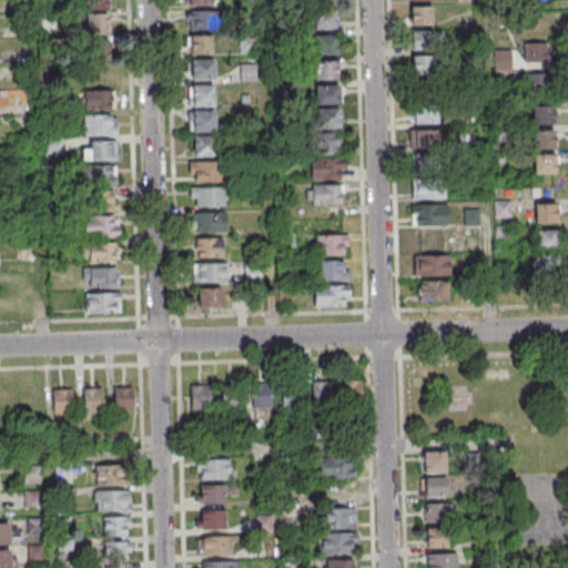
[(107,0),(84,0),(84,10),(108,10),(107,0)]
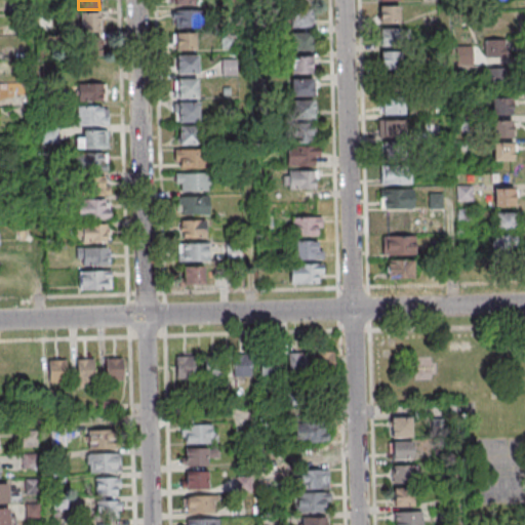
[(401,23),(401,5),(378,5),(378,23),(401,23)]
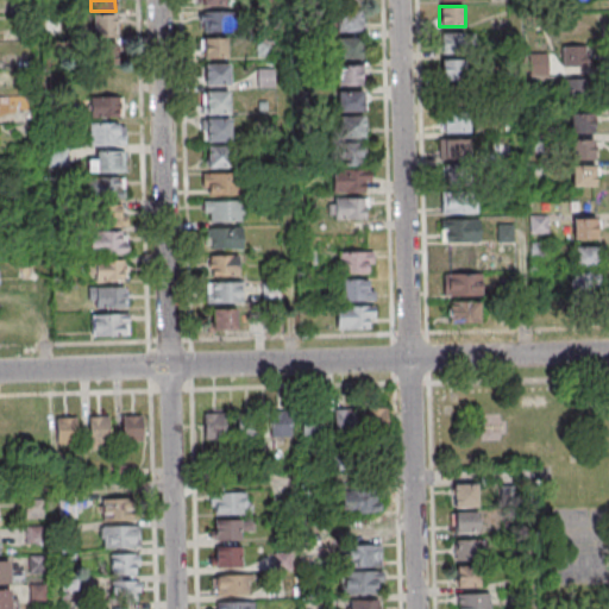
[(362,8),(336,8),(336,31),(360,32),(362,8)]
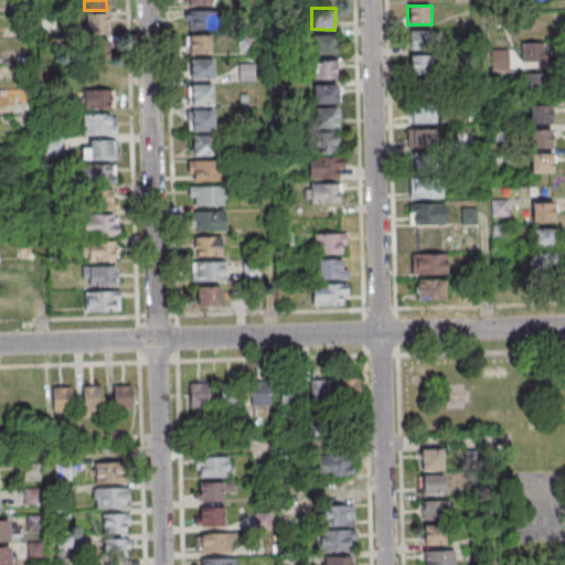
[(187,10),(187,29),(210,29),(210,10),(187,10)]
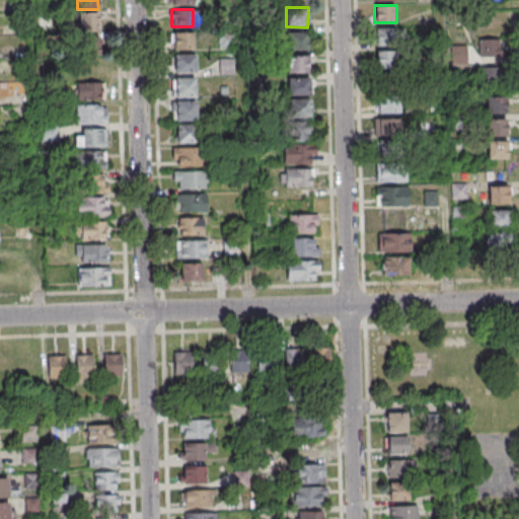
[(98,31),(98,11),(78,11),(78,31),(98,31)]
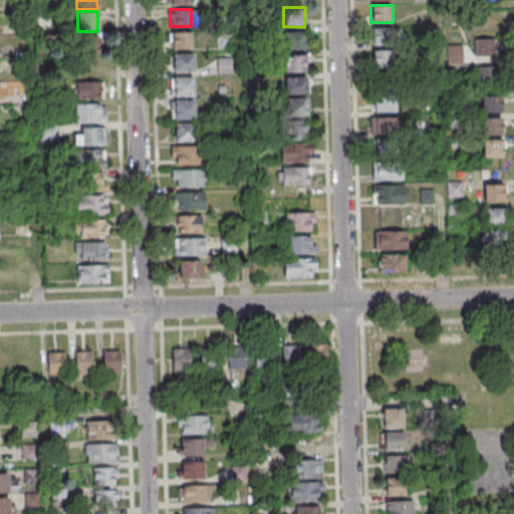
[(371,44),(395,44),(395,27),(371,27),(371,44)]
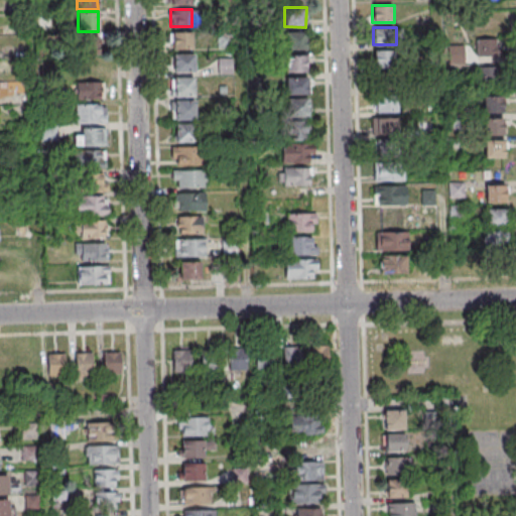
[(169,48),(191,48),(191,32),(169,32),(169,48)]
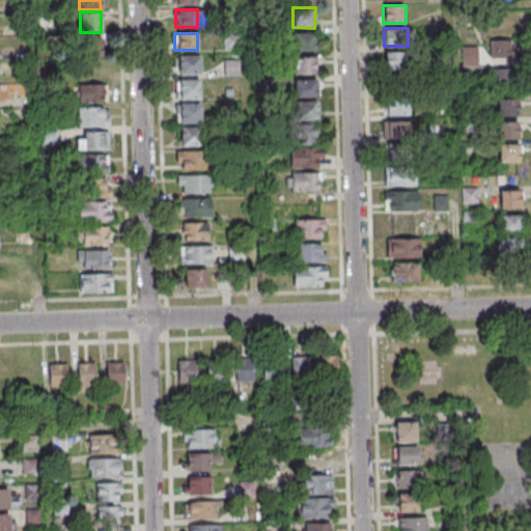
[(315,51),(315,33),(295,33),(295,51),(315,51)]
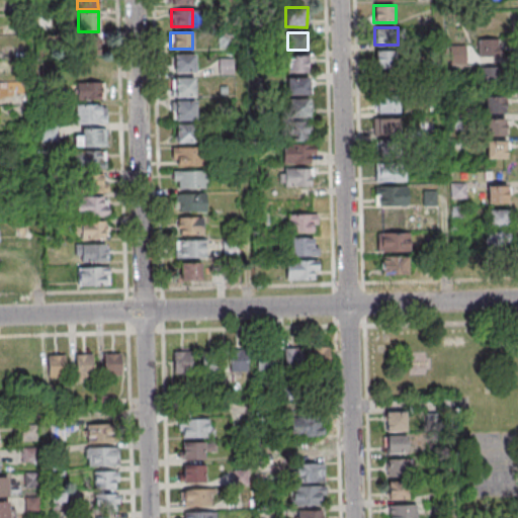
[(80,54),(99,54),(99,36),(80,36),(80,54)]
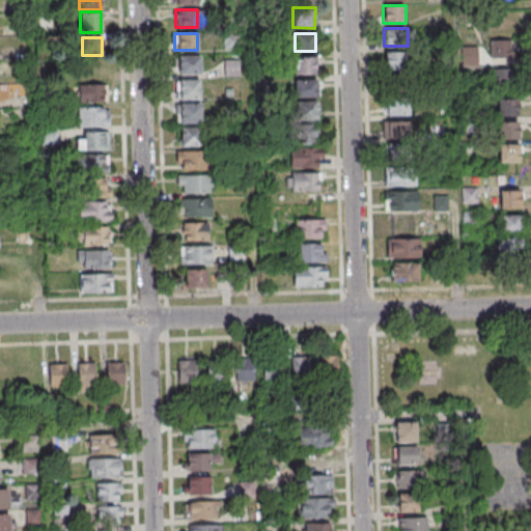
[(513,39),(491,39),(491,58),(513,58),(513,39)]
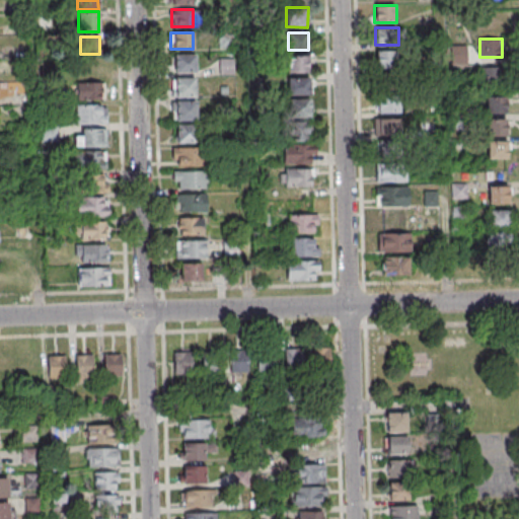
[(375,68),(394,68),(394,50),(375,50),(375,68)]
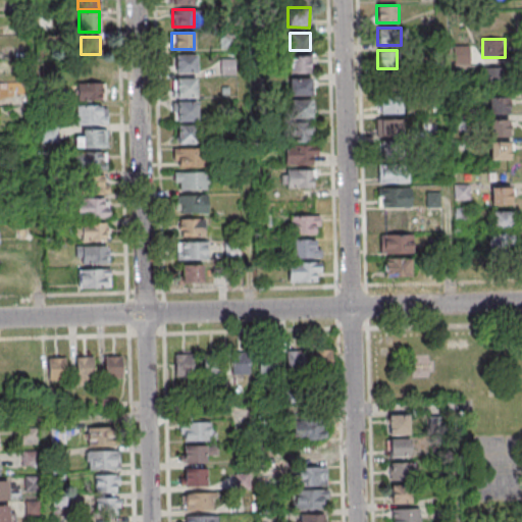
[(197,55),(172,55),(172,72),(197,72),(197,55)]
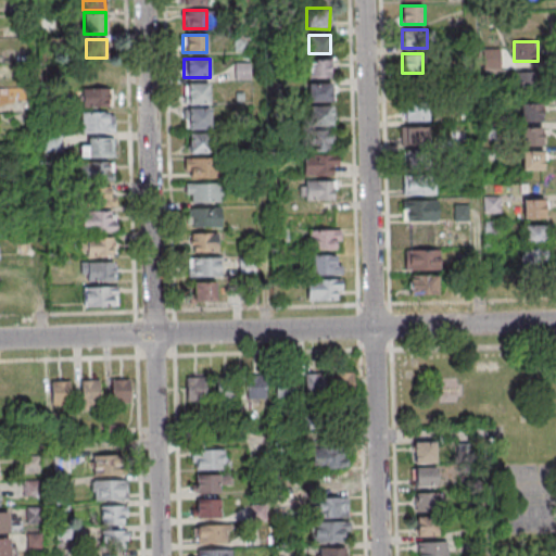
[(331,59),(308,59),(308,77),(331,77),(331,59)]
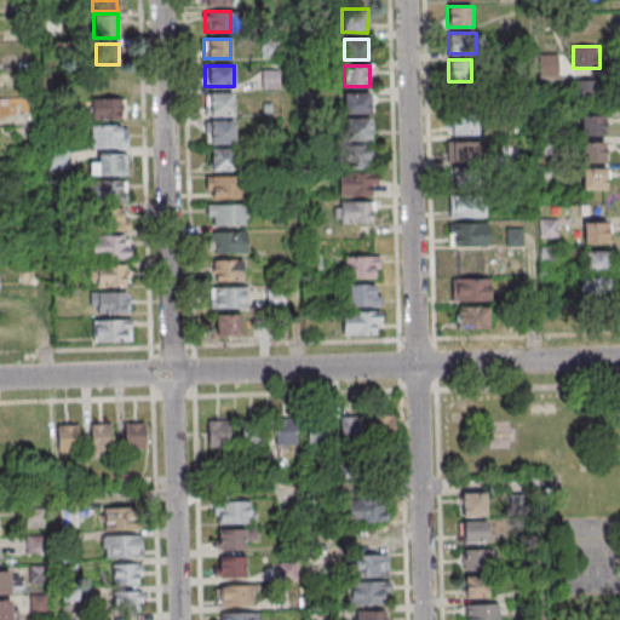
[(280,70),(262,70),(262,89),(280,89),(280,70)]
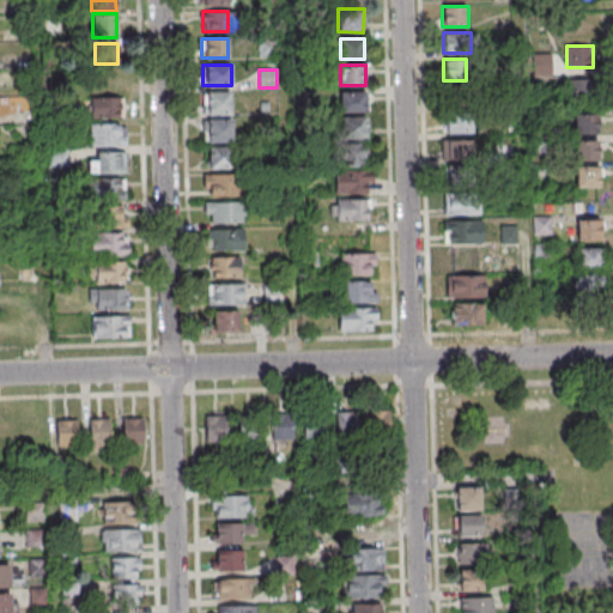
[(566,79),(566,99),(593,99),(593,79),(566,79)]
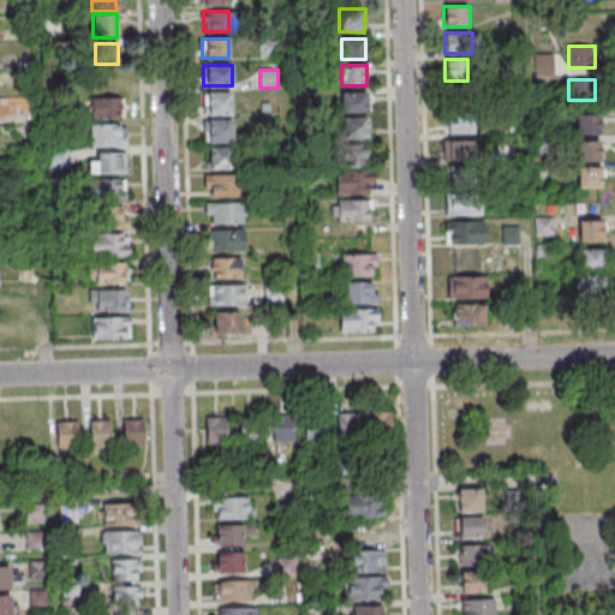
[(232,91),(203,91),(203,114),(232,114),(232,91)]
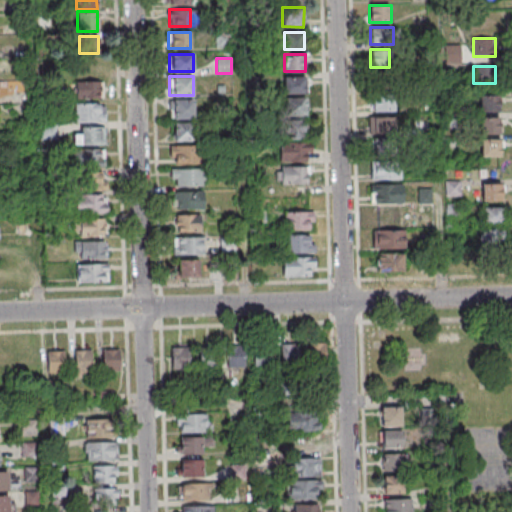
[(285,77),(285,94),(306,94),(306,77),(285,77)]
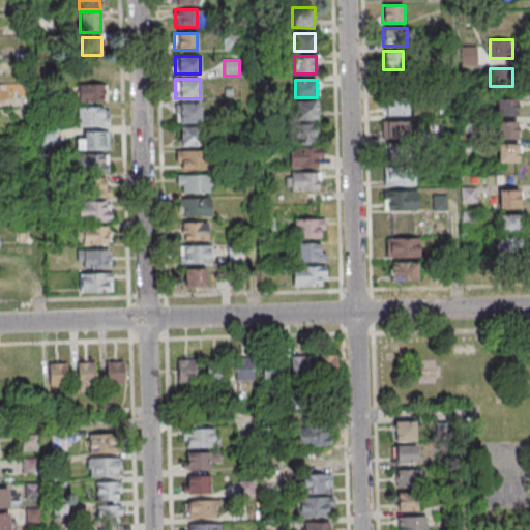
[(107,102),(107,84),(78,84),(78,102),(107,102)]
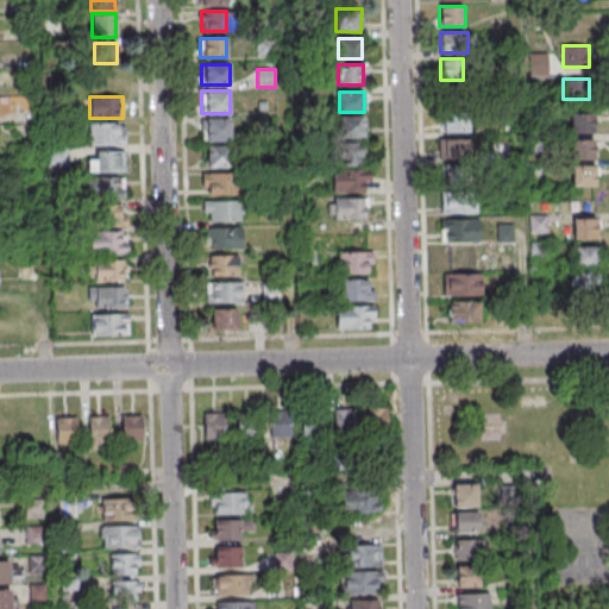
[(443,110),(443,133),(469,133),(469,110),(443,110)]
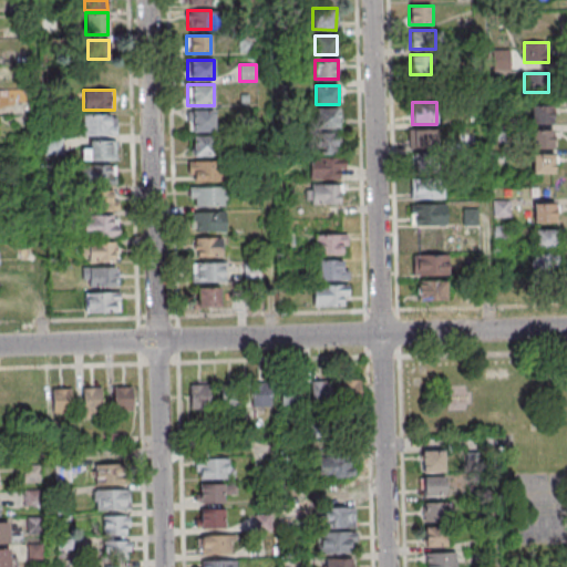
[(554,124),(554,105),(531,105),(531,124),(554,124)]
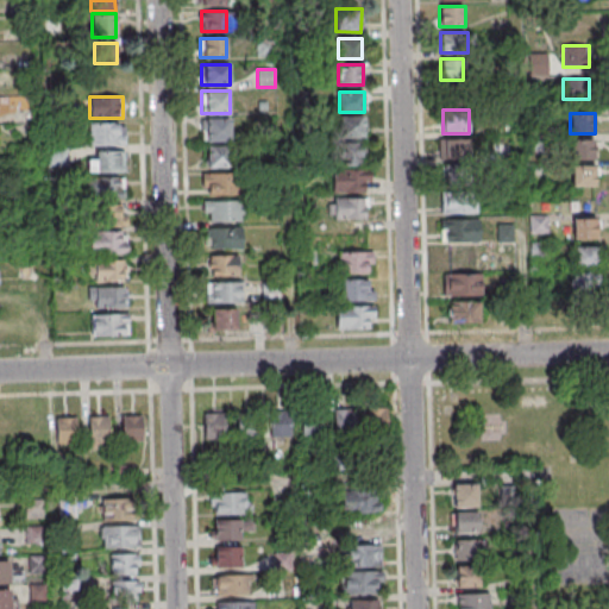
[(202,118),(202,140),(230,140),(230,118),(202,118)]
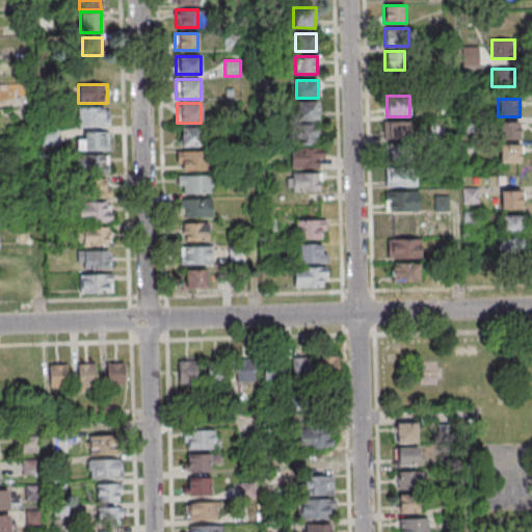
[(78,108),(78,127),(109,127),(109,108),(78,108)]
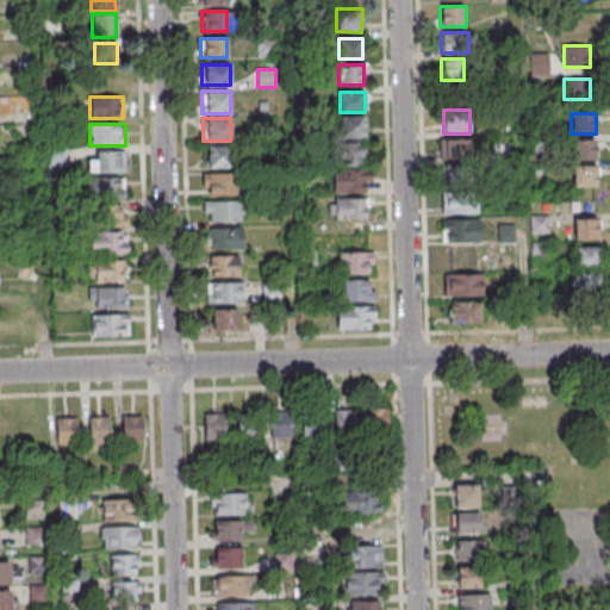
[(471,160),(471,138),(440,138),(440,160),(471,160)]
